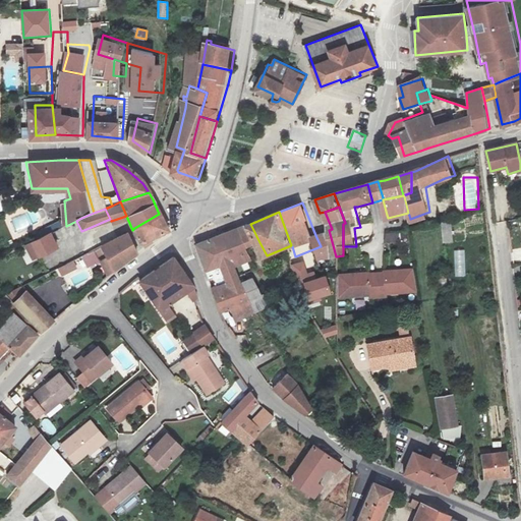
[(166,231),(159,214),(134,228),(132,230),(139,243),(166,231)]
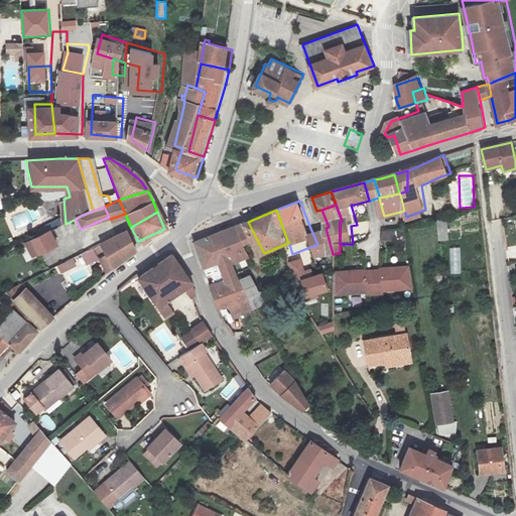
[(66,224),(45,234),(52,244),(81,229),(76,219),(66,224)]
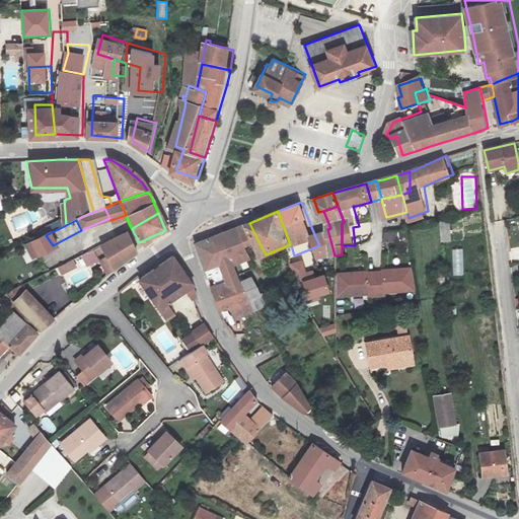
[(440,242),(451,241),(449,221),(439,221),(440,242)]
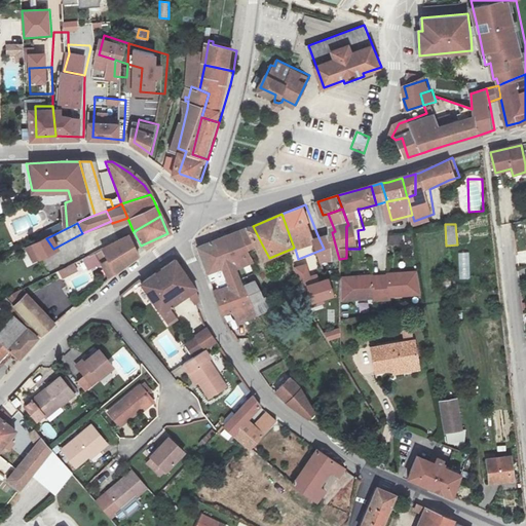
[(257,247),(262,245),(253,226),(250,226),(247,228),(257,247)]
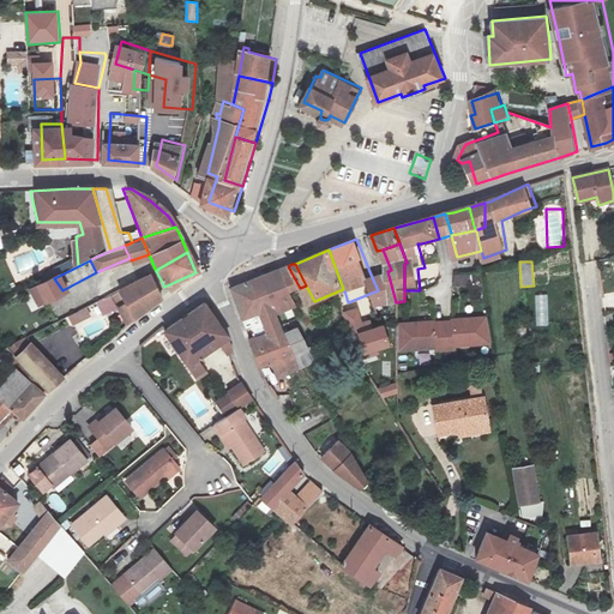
[(276,293),(283,311),(287,309),(294,321),(308,315),(296,290),(300,288),(288,266),(280,270),(257,280),(265,296),(276,293)]
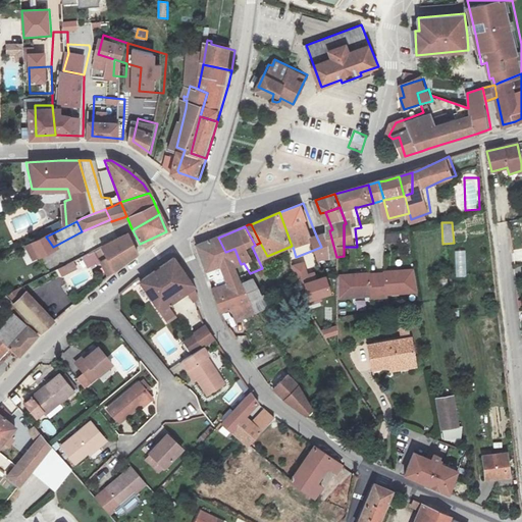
[(325,258),(336,257),(329,230),(316,236),(321,247),(325,258)]
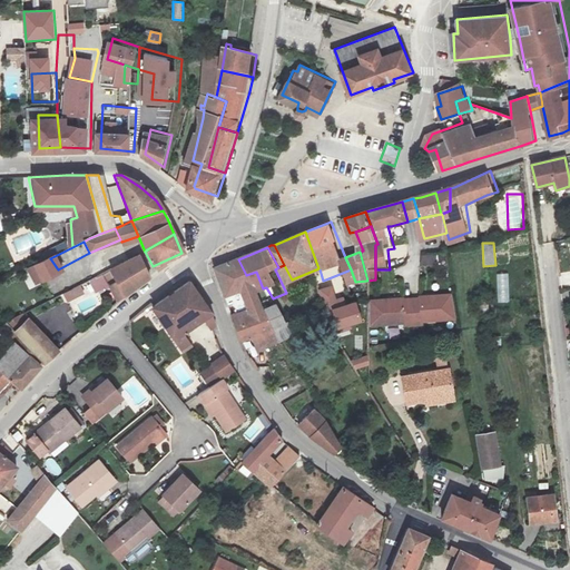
[(60,274),(58,269),(50,258),(35,266),(45,282),(60,274)]
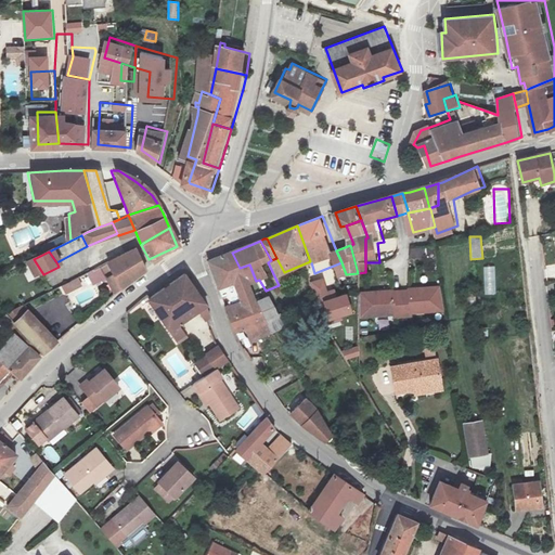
[(103,282),(115,297),(146,272),(130,252),(99,269),(106,280),(103,282)]
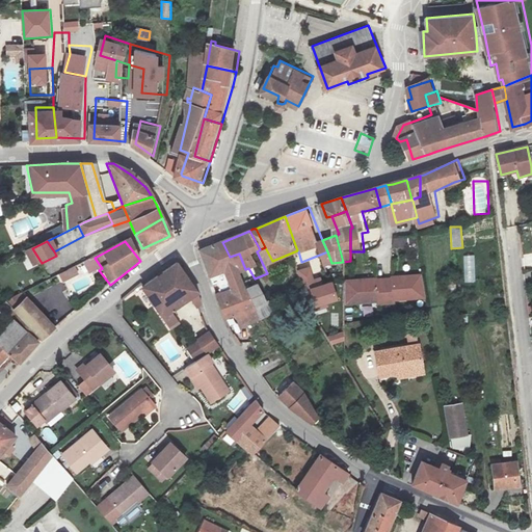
[(234,278),(238,289),(247,310),(260,304),(249,281),(249,280),(245,269),(239,254),(230,257),(222,242),(205,249),(218,284),(234,278)]
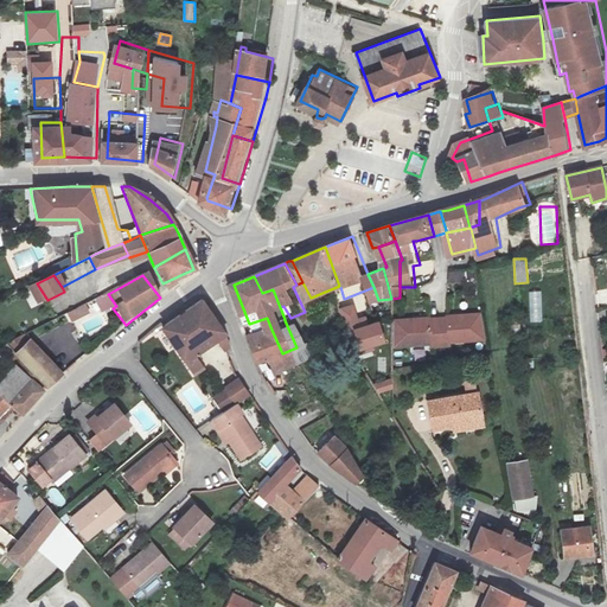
[(530,323),(542,321),(541,291),(528,292),(530,323)]
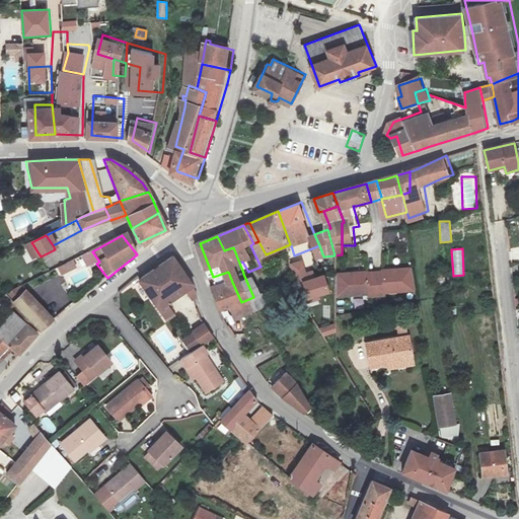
[(192,287),(171,258),(139,282),(166,319),(173,312),(167,303),(184,293),(192,301),(195,296),(192,287)]
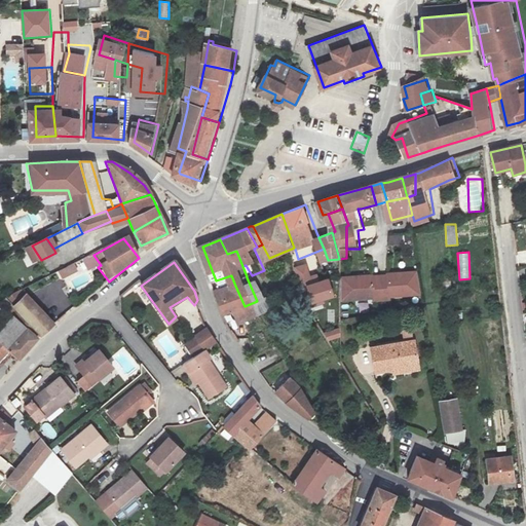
[(335,297),(330,277),(320,280),(316,272),(310,274),(306,263),(294,266),(306,306),(335,297)]
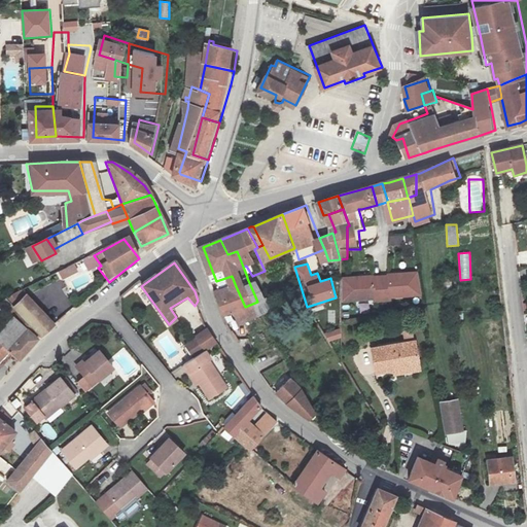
[(394,274),(387,275),(388,297),(396,297),(396,294),(427,292),(423,271),(394,273),(394,274)]
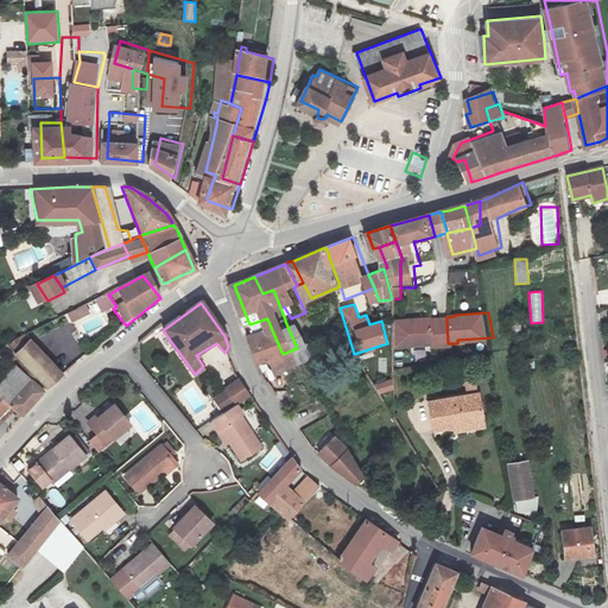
[(437,316),(401,318),(401,343),(438,341),(438,344),(448,343),(447,317),(437,317),(437,316)]
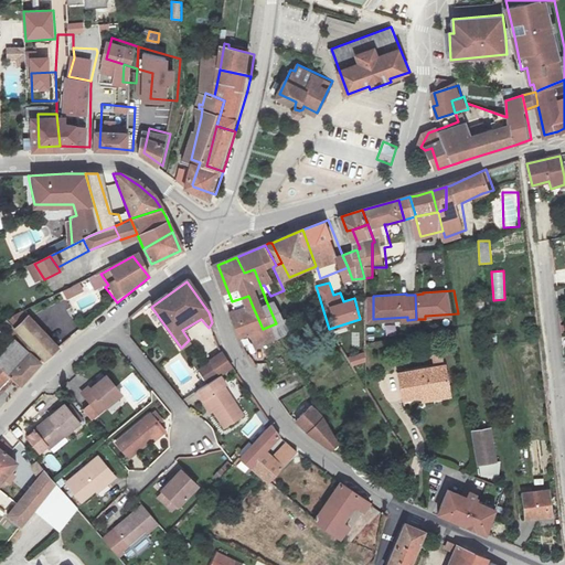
[(283,337),(276,323),(263,329),(253,307),(236,313),(245,337),(256,332),(263,347),(283,337)]
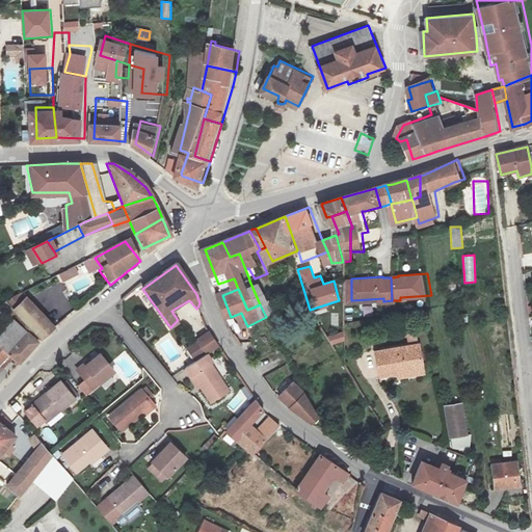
[(40,339),(53,328),(23,295),(6,303),(40,339)]
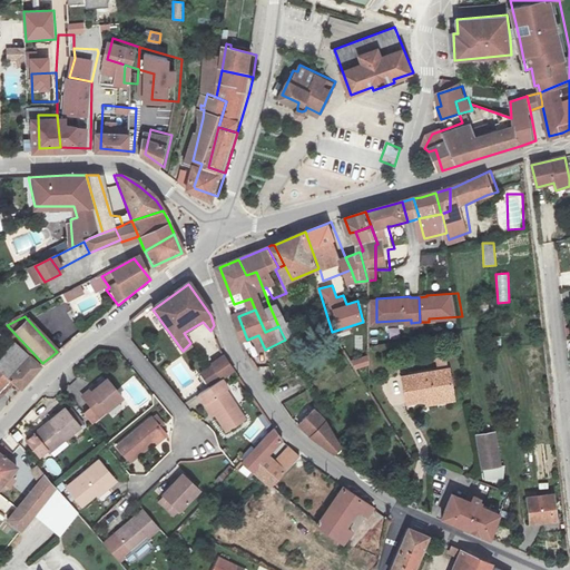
[(0,395),(12,383),(19,390),(25,382),(37,370),(16,346),(0,362),(0,395)]
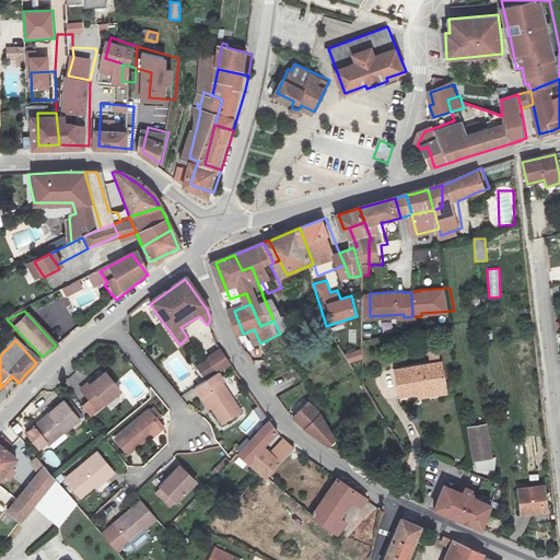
[(251,348),(258,360),(264,357),(257,345),(251,348)]
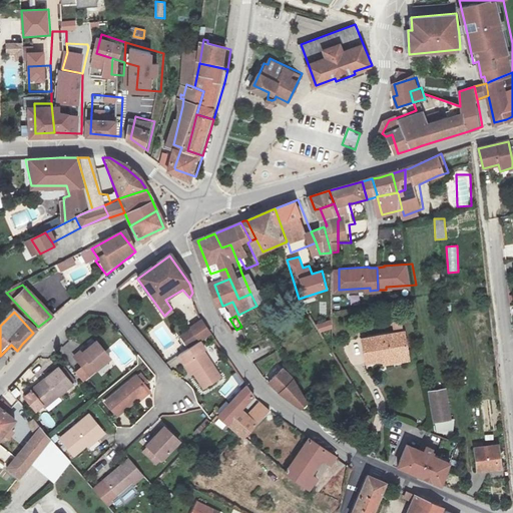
[(318,333),(333,329),(331,320),(316,324),(318,333)]
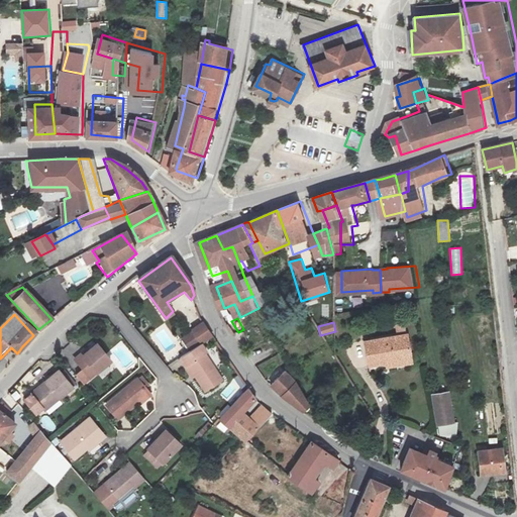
[(165,323),(148,333),(163,353),(178,342),(165,323)]
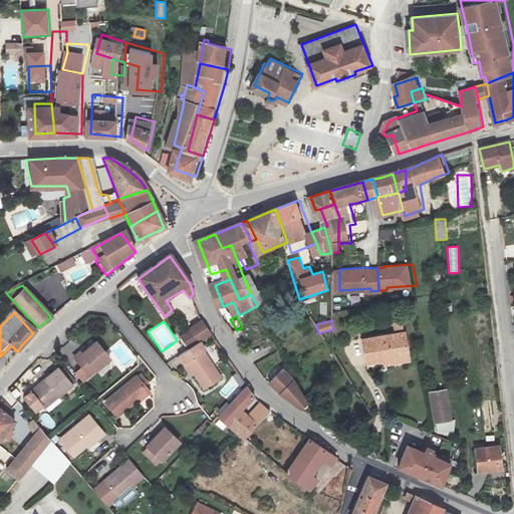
[(191,329),(200,341),(212,333),(202,321),(191,329)]
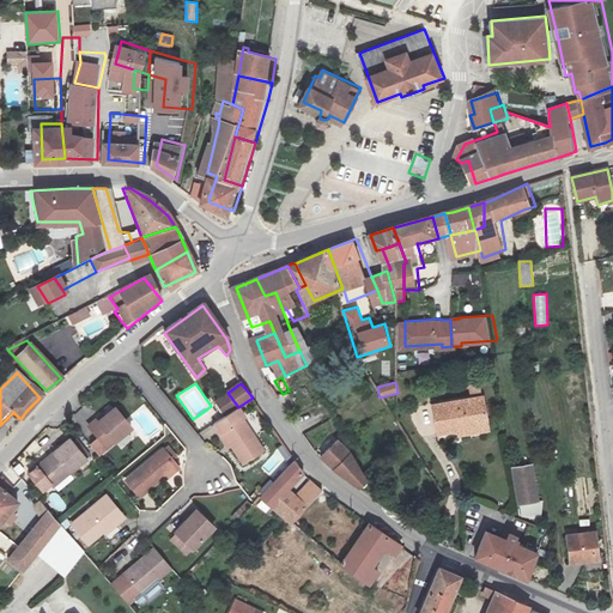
[(280,395),(284,408),(292,407),(289,393),(280,395)]
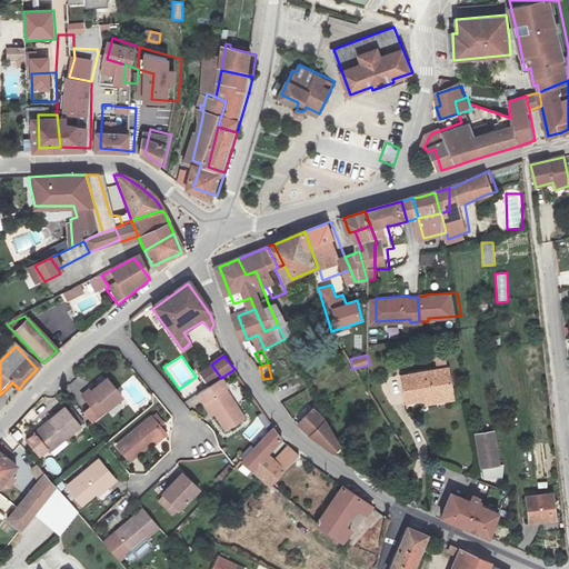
[(412,406),(432,400),(459,396),(453,368),(408,378),(412,406)]
